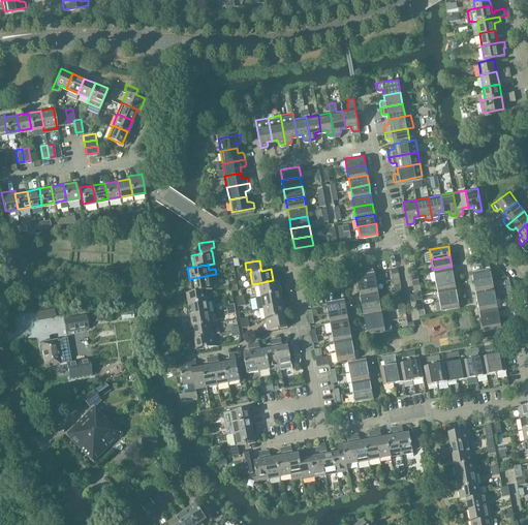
[(432,270),(434,279),(454,276),(452,266),(432,270)]
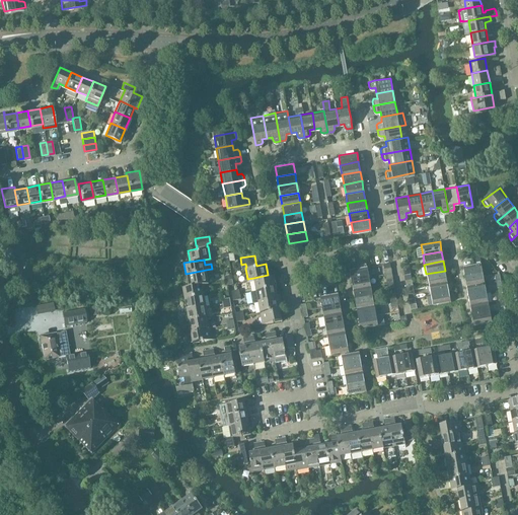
[(462,265),(464,275),(483,272),(481,262),(462,265)]
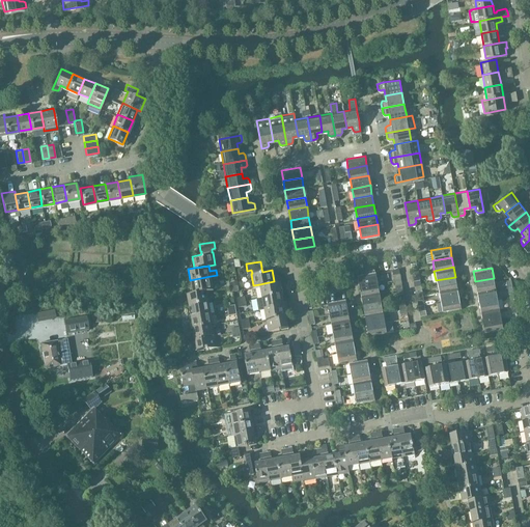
[(359,284),(378,281),(375,271),(357,274),(359,284)]
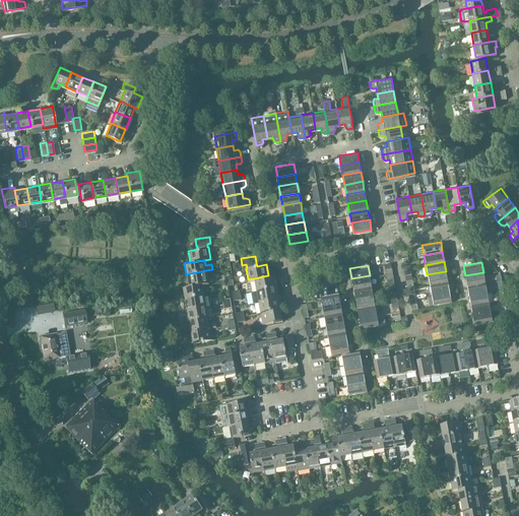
[(186,274),(188,285),(202,282),(202,283),(208,282),(206,270),(186,274)]
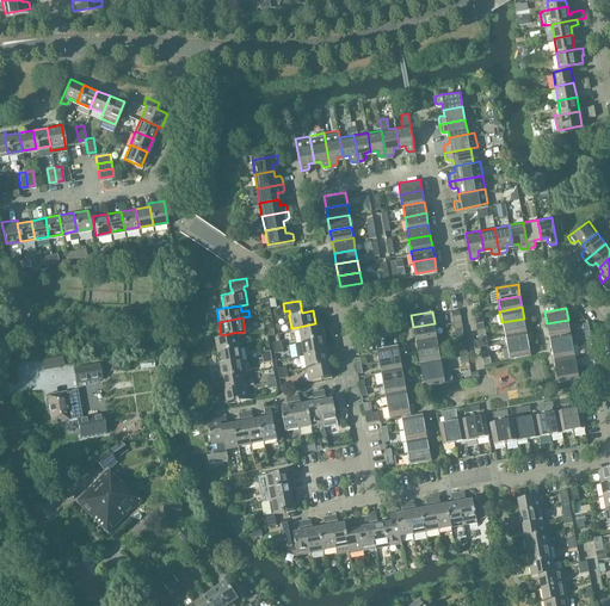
[(501,322),(504,333),(527,329),(524,319),(501,322)]
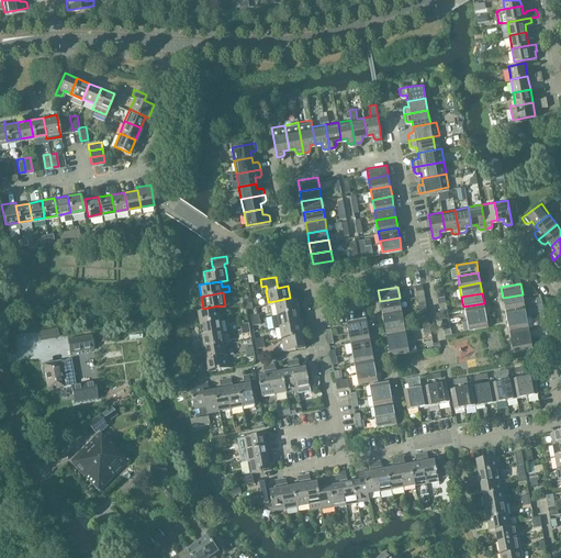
[(503,298),(505,308),(525,304),(523,294),(503,298)]
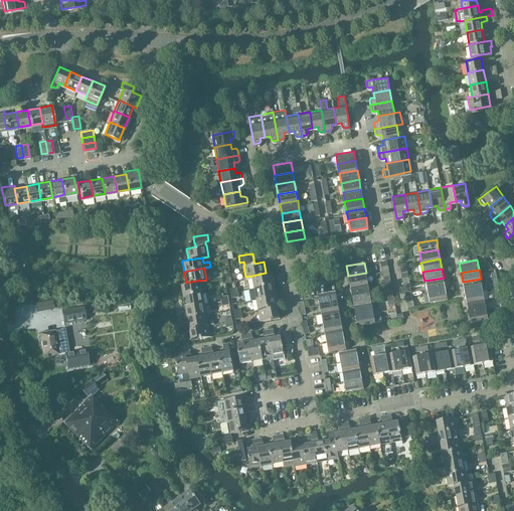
[(251,276),(253,287),(274,283),(272,272),(251,276)]
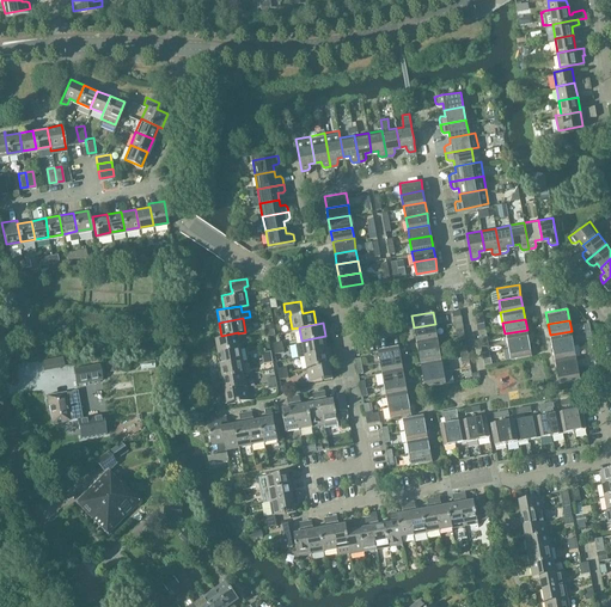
[(414,327),(415,339),(437,335),(435,324),(414,327)]
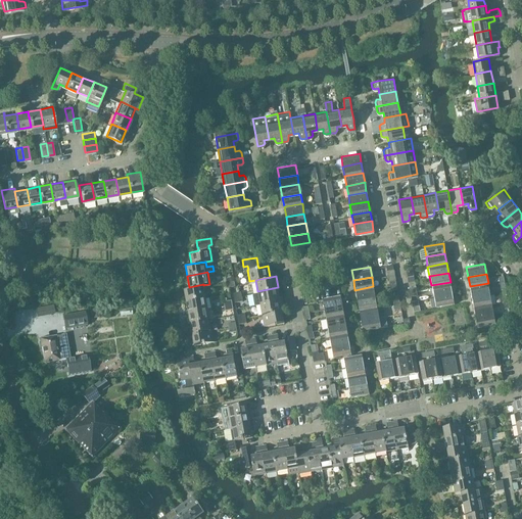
[(431,285),(433,295),(452,291),(451,282),(431,285)]
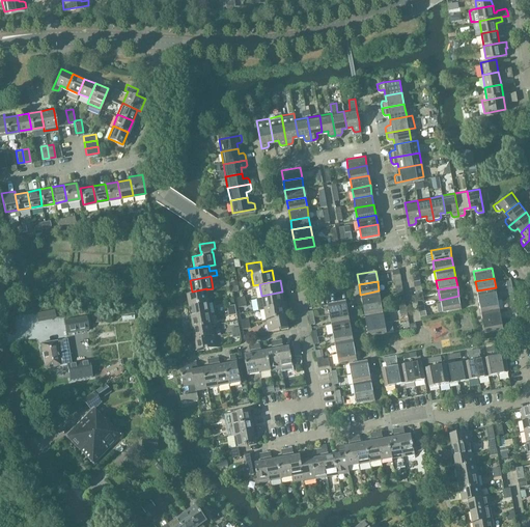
[(497,297),(496,287),(477,290),(478,301),(497,297)]
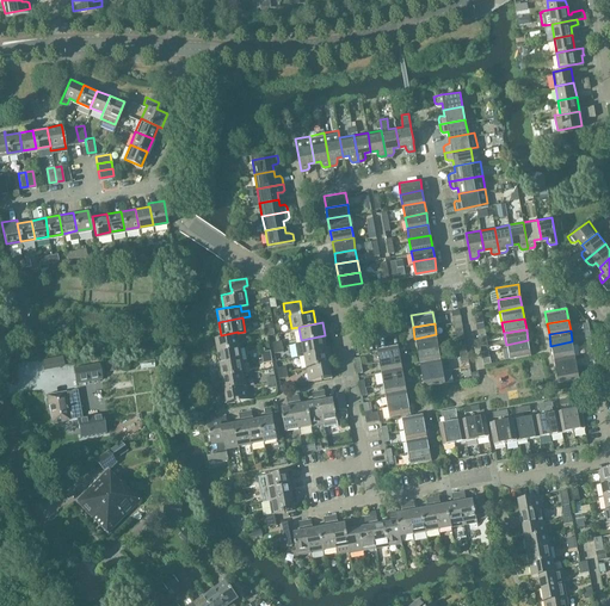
[(214,336),(216,350),(240,345),(238,333),(238,332),(221,335),(214,336)]
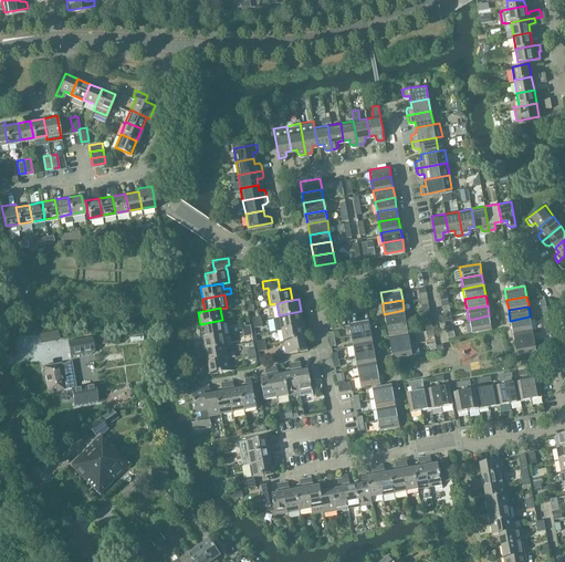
[(384,314),(386,324),(406,321),(404,310),(384,314)]
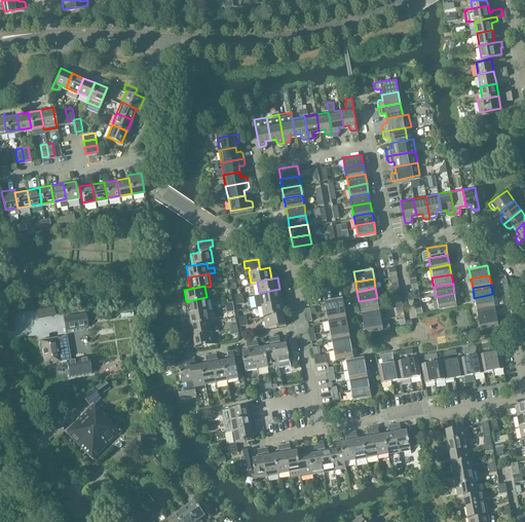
[(259,293),(261,303),(282,300),(279,289),(259,293)]
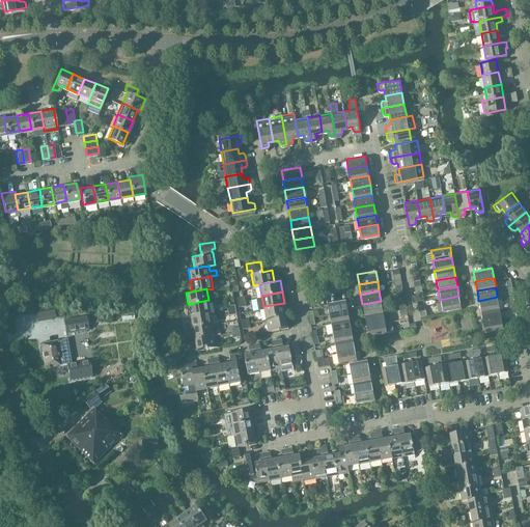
[(461,306),(458,296),(440,300),(441,310),(461,306)]
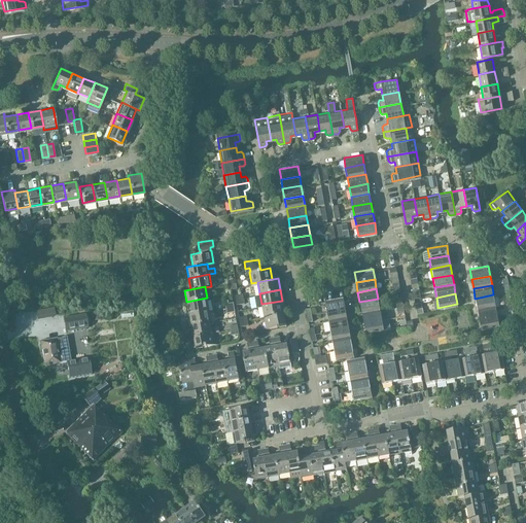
[(495,305),(493,294),(475,299),(477,308),(495,305)]
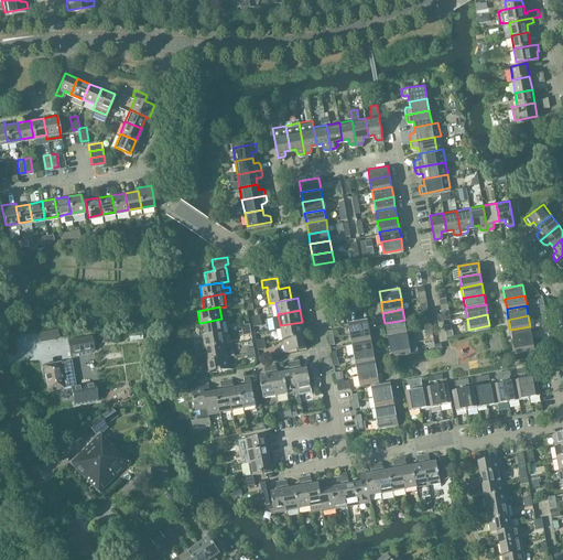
[(347,321),(349,331),(369,327),(367,316),(347,321)]
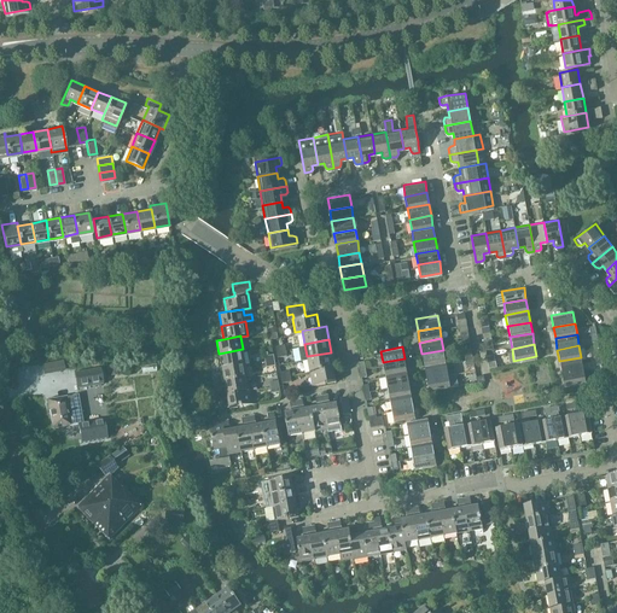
[(219,354),(221,366),(245,362),(243,349),(219,354)]
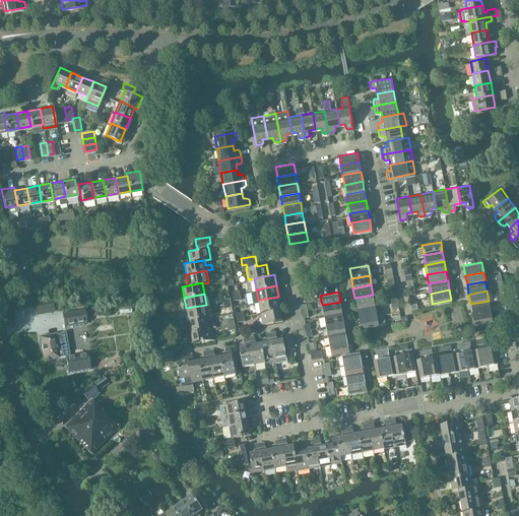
[(354,298),(357,307),(375,304),(373,295),(354,298)]
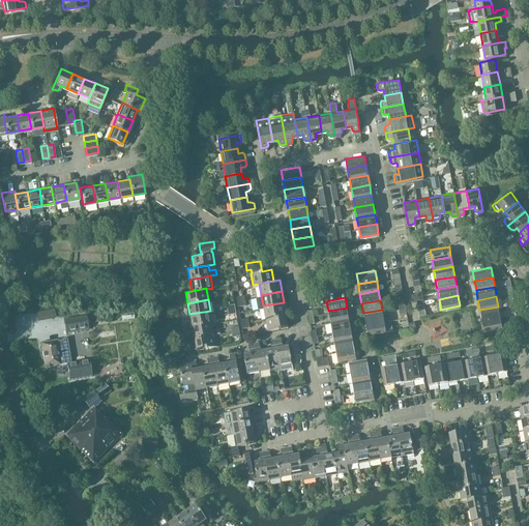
[(284,302),(263,305),(265,317),(286,313),(284,302)]
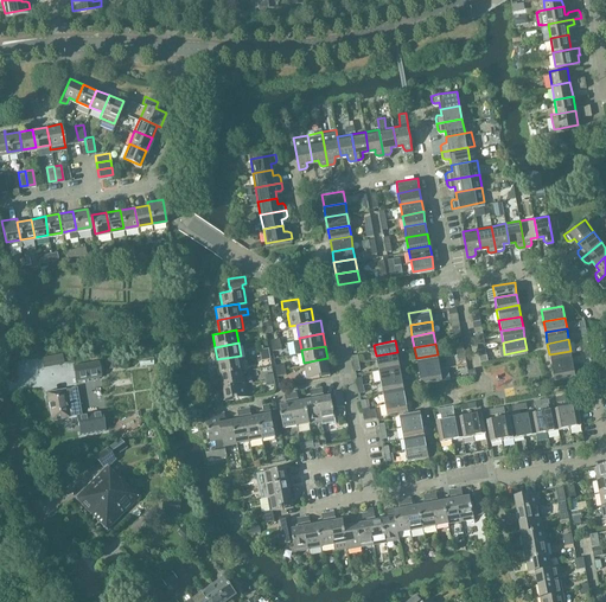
[(573,362),(571,351),(549,354),(552,366),(573,362)]
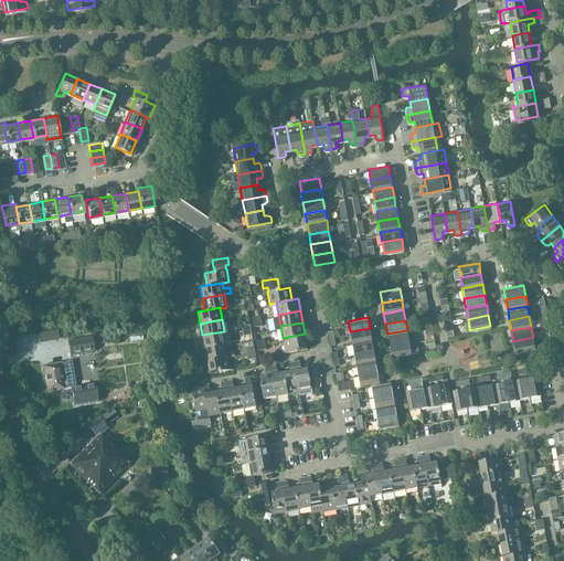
[(350,331),(352,342),(371,338),(370,328),(350,331)]
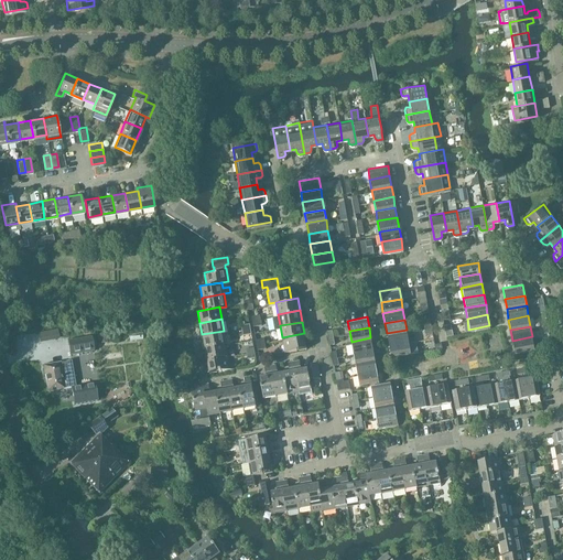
[(409,341),(407,330),(387,333),(389,344),(409,341)]
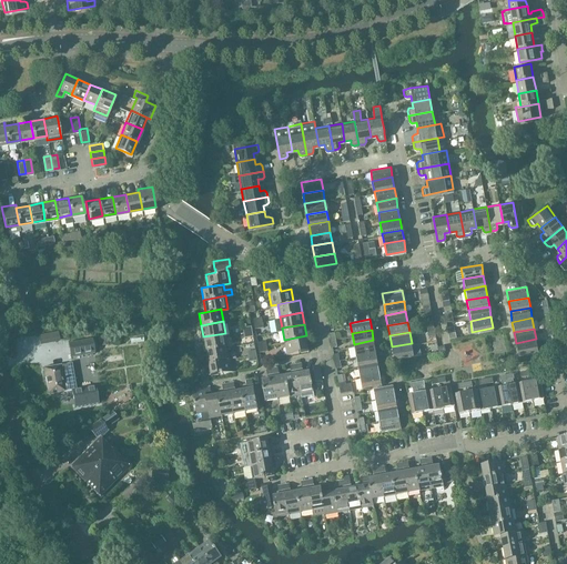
[(203,336),(205,349),(228,345),(225,333),(203,336)]
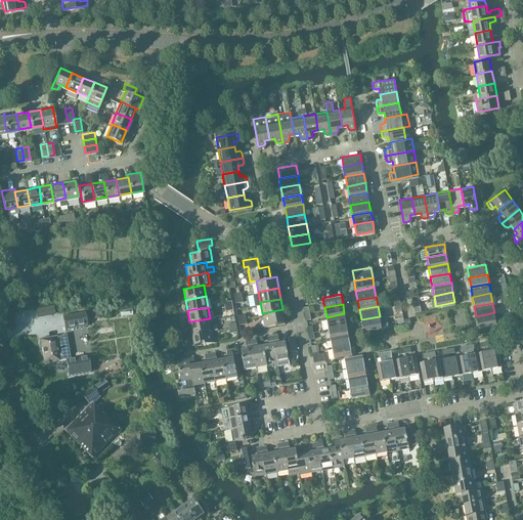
[(282,309),(262,313),(264,325),(285,321),(282,309)]
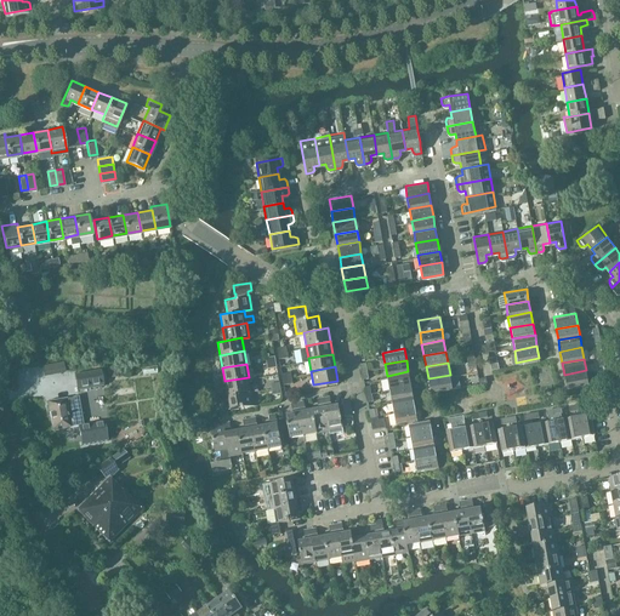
[(102,382),(100,368),(73,371),(77,387),(102,382)]
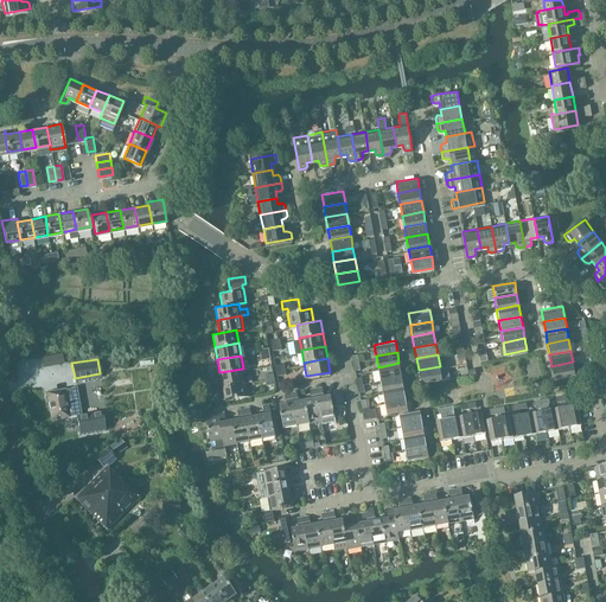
[(573,362),(552,366),(554,377),(575,373),(573,362)]
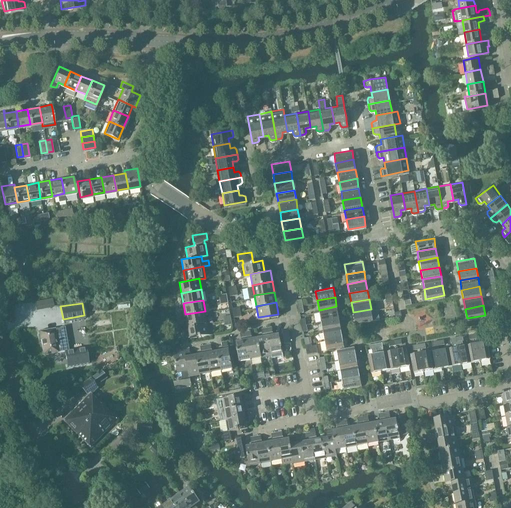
[(319,310),(320,319),(338,316),(336,306),(319,310)]
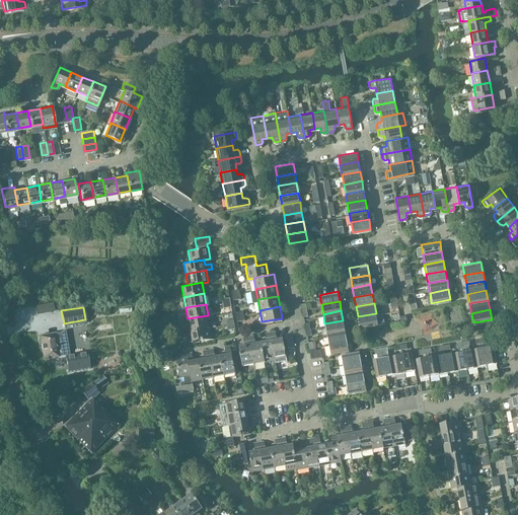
[(358,316),(359,326),(377,322),(376,313),(358,316)]
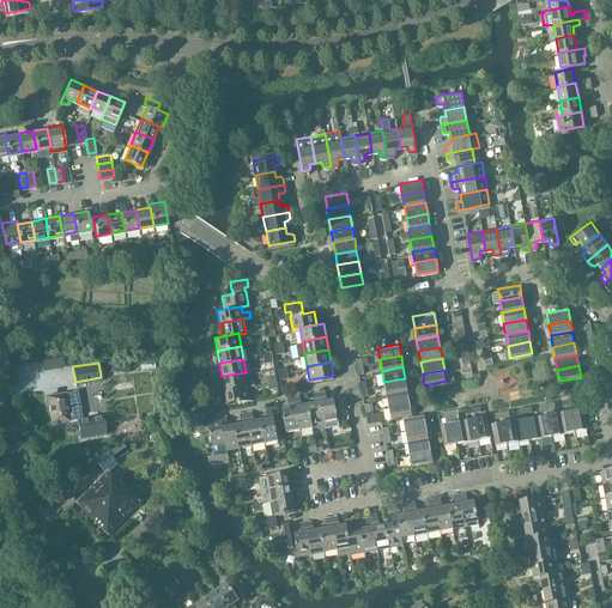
[(222,376),(224,389),(248,384),(246,372),(222,376)]
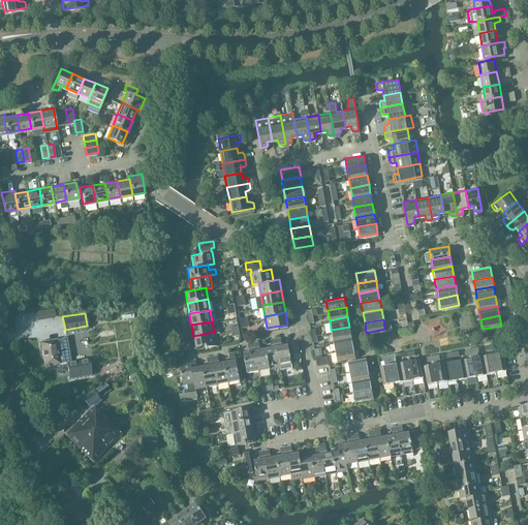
[(331,330),(333,340),(351,336),(349,327),(331,330)]
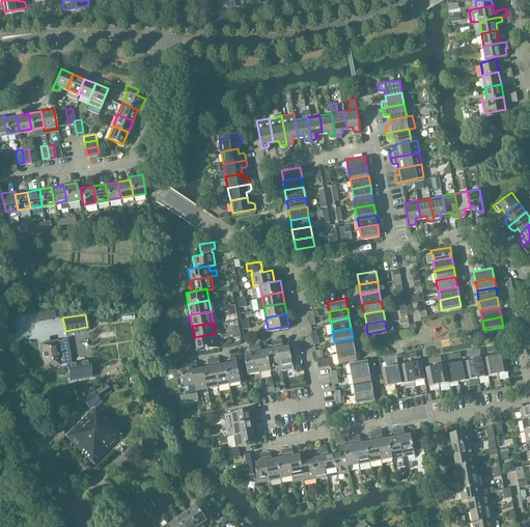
[(215,333),(194,337),(196,349),(217,344),(215,333)]
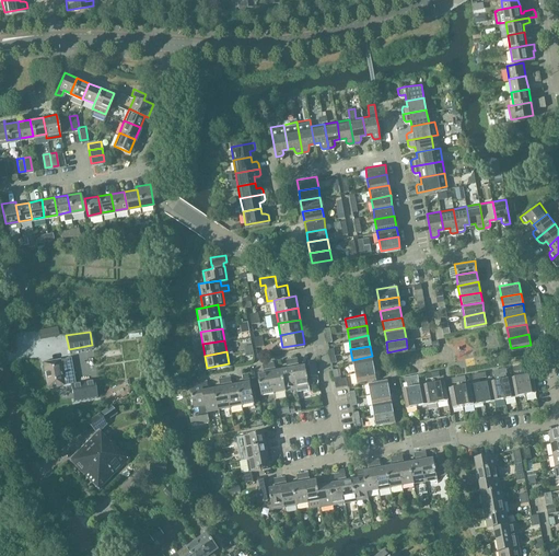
[(47,385),(63,382),(69,381),(74,380),(70,355),(65,356),(58,357),(43,360),(47,385)]
